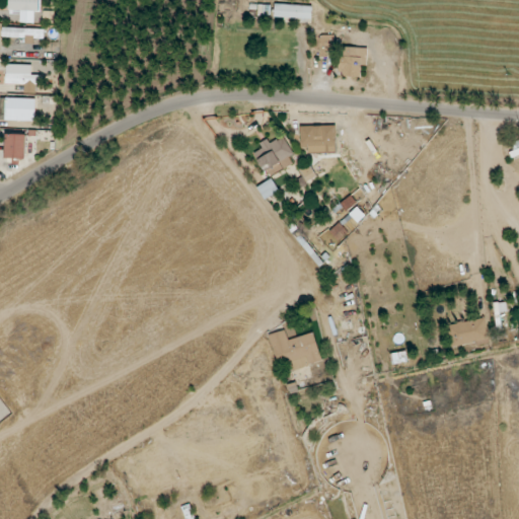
[(39,0),(9,0),(9,10),(39,11),(39,0)]
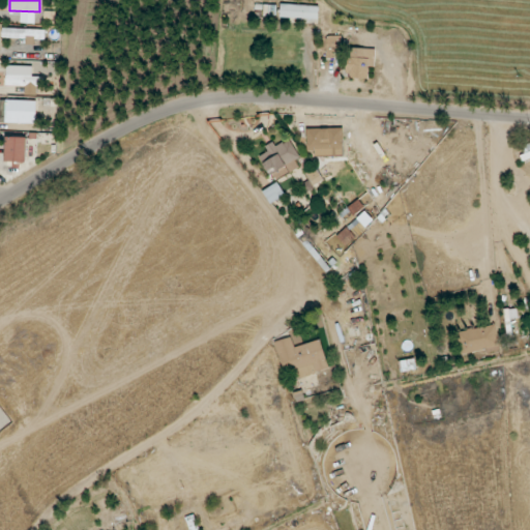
[(281,19),(319,20),(319,5),(281,4),(281,19)]
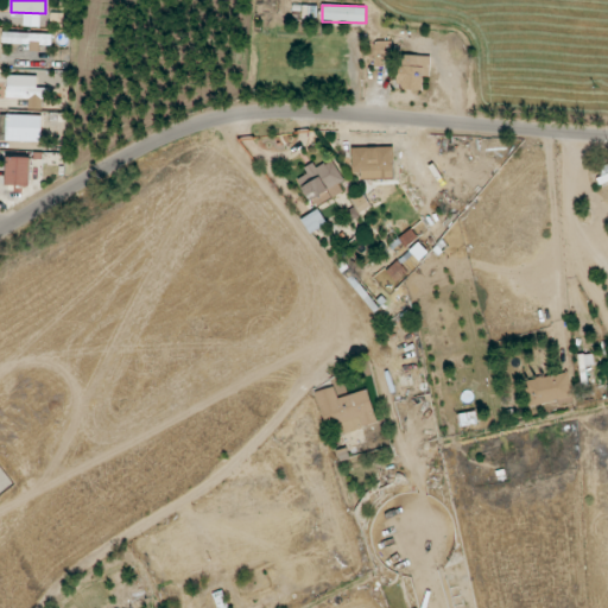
[(69,27),(69,13),(51,13),(51,26),(69,27)]
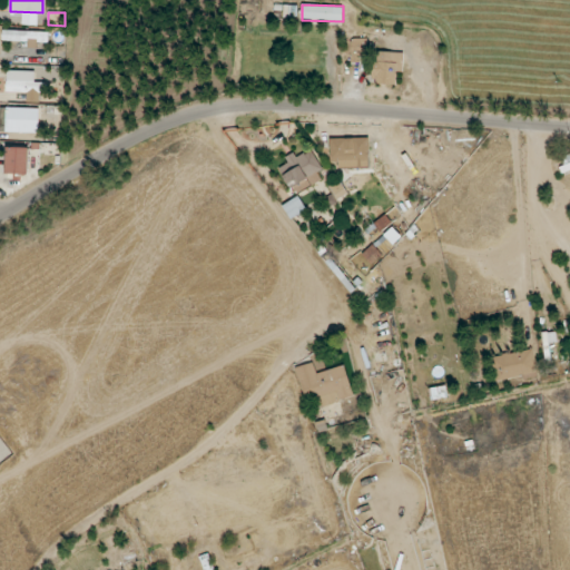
[(29,41),(29,43),(49,45),(49,32),(3,30),(2,40),(29,41)]
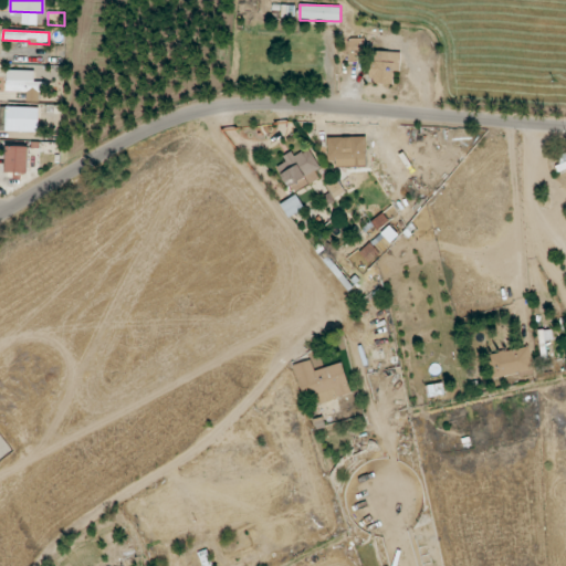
[(348,62),(363,62),(364,39),(348,39),(348,62)]
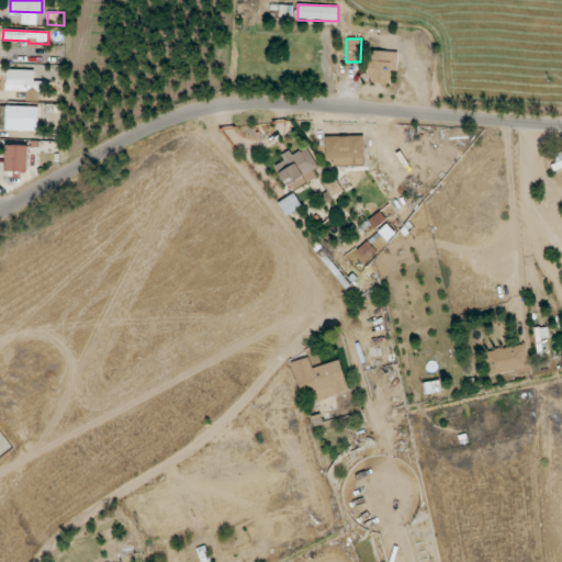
[(391,83),(391,71),(397,71),(398,52),(372,51),(370,82),(391,83)]
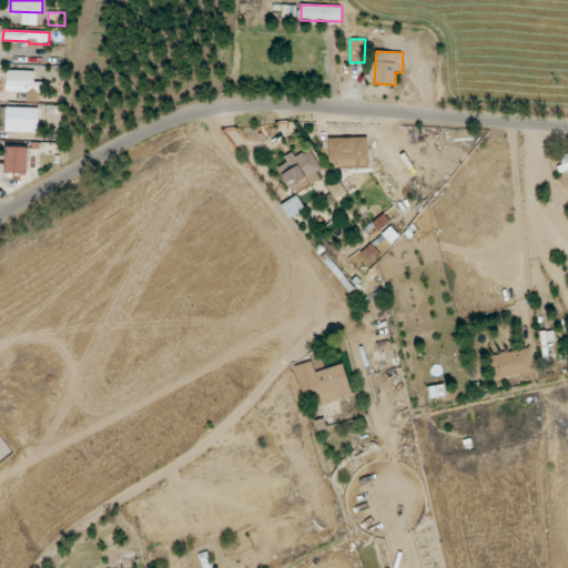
[(42,102),(42,82),(34,82),(34,71),(8,70),(7,92),(27,92),(27,102),(42,102)]
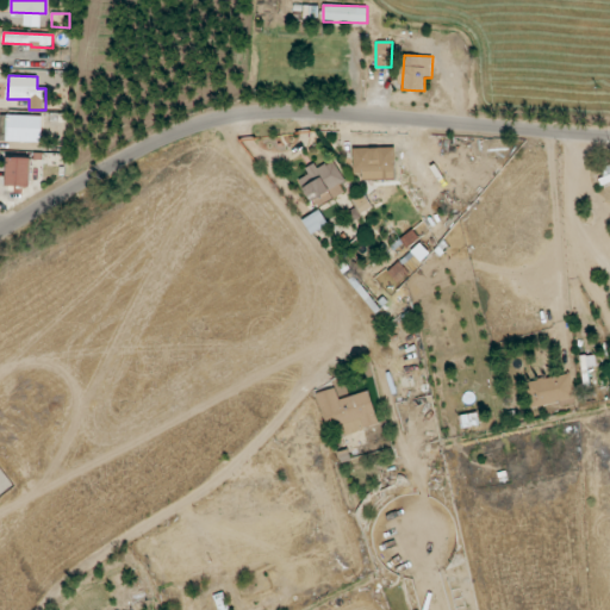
[(0,141),(42,142),(42,116),(0,114),(0,141)]
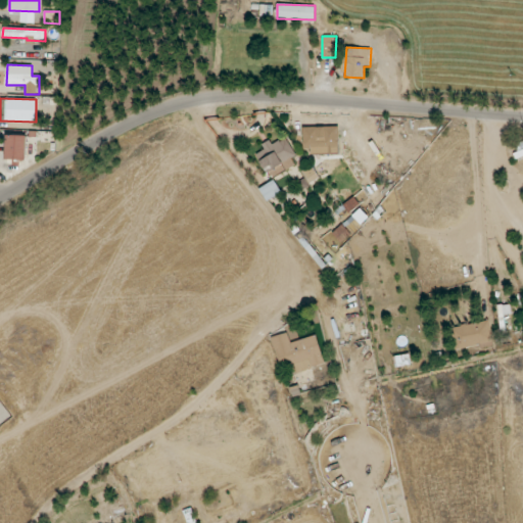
[(5,159),(27,160),(27,136),(6,135),(5,159)]
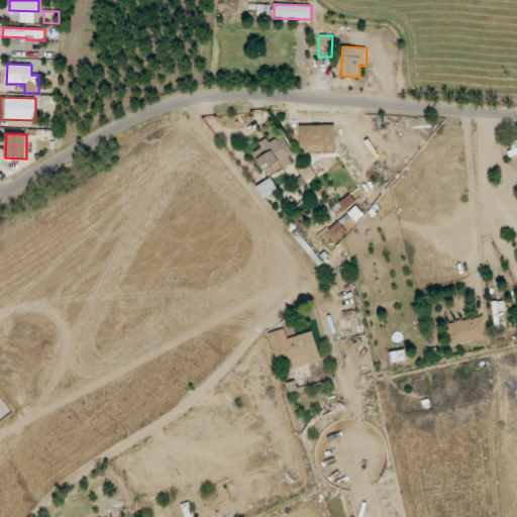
[(333,135),(302,135),(302,145),(333,146),(333,135)]
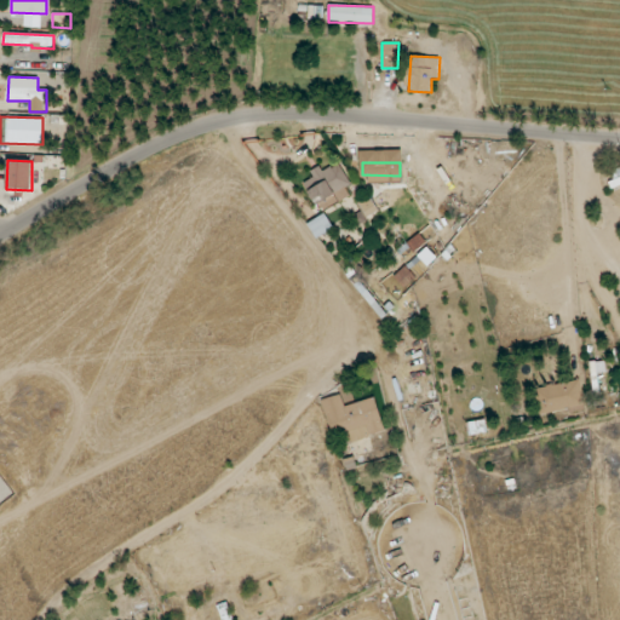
[(310,171),(314,178),(304,183),(316,205),(351,185),(339,164),(323,172),(320,166),(310,171)]
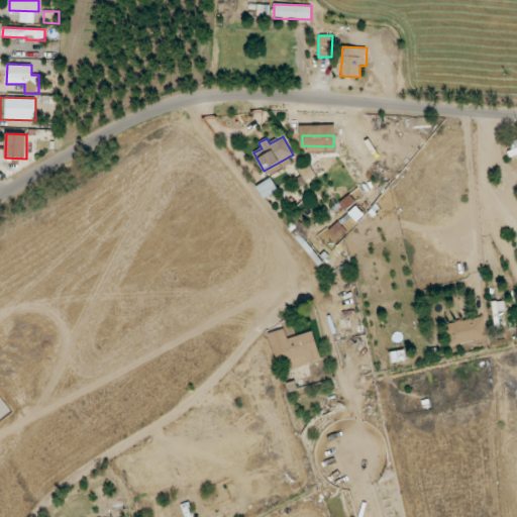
[(315,175),(308,163),(298,169),(305,181),(315,175)]
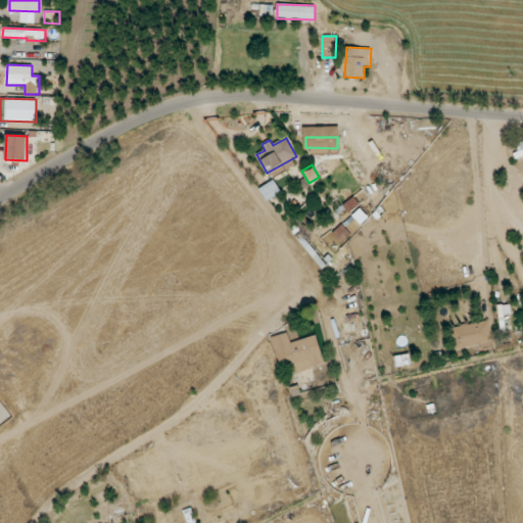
[(259,189),(267,201),(282,192),(274,180),(259,189)]
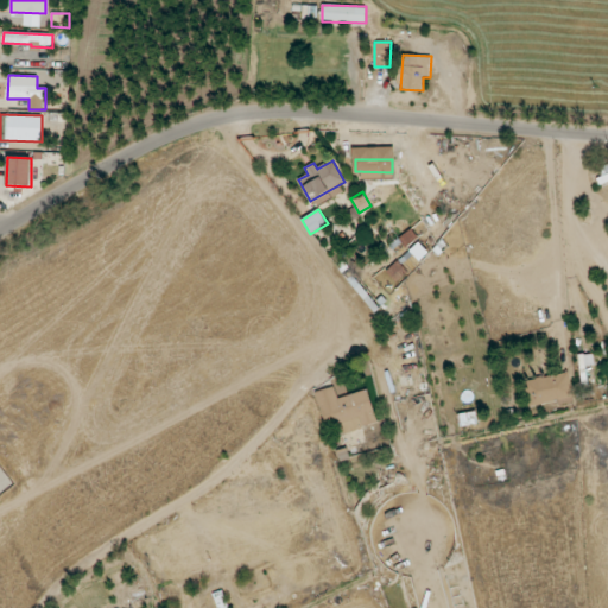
[(420,261),(429,252),(418,242),(410,252),(420,261)]
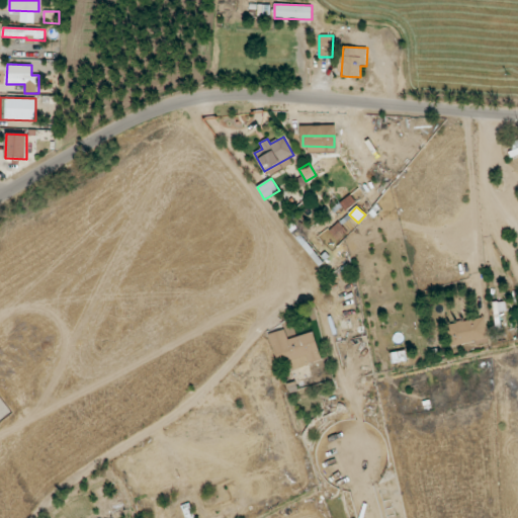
[(507,311),(505,301),(494,303),(495,313),(507,311)]
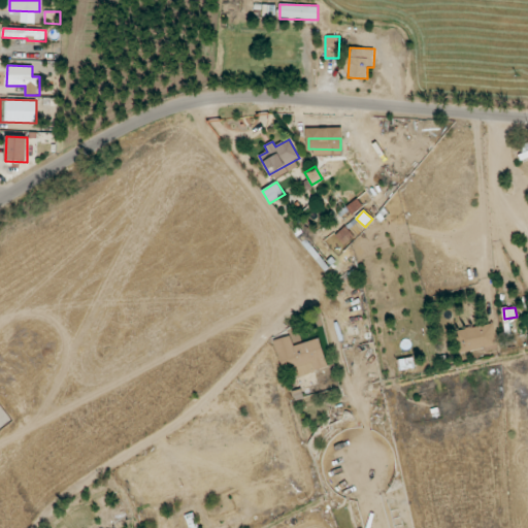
[(456,330),(461,354),(498,347),(494,323),(456,330)]
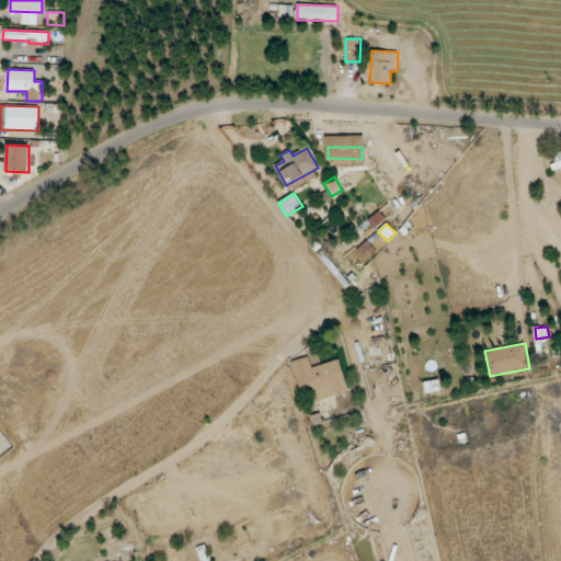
[(293,362),(301,393),(315,390),(317,400),(348,391),(340,359),(311,367),(309,357),(293,362)]
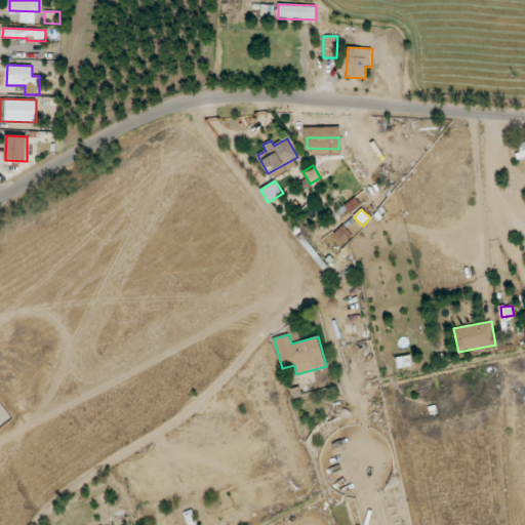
[(413,365),(410,355),(396,358),(398,368),(413,365)]
